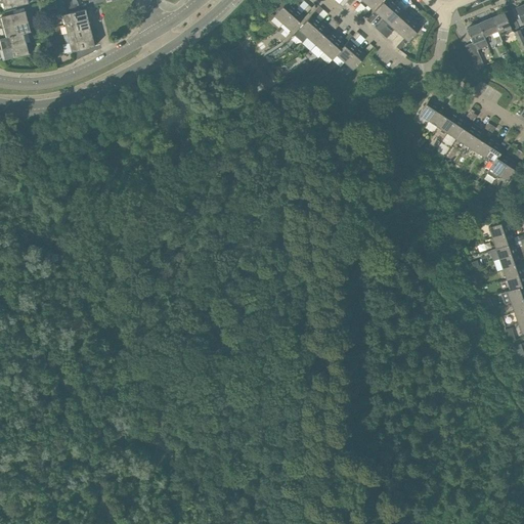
[(3,10),(29,3),(28,0),(1,0),(4,9),(3,9),(3,10)]
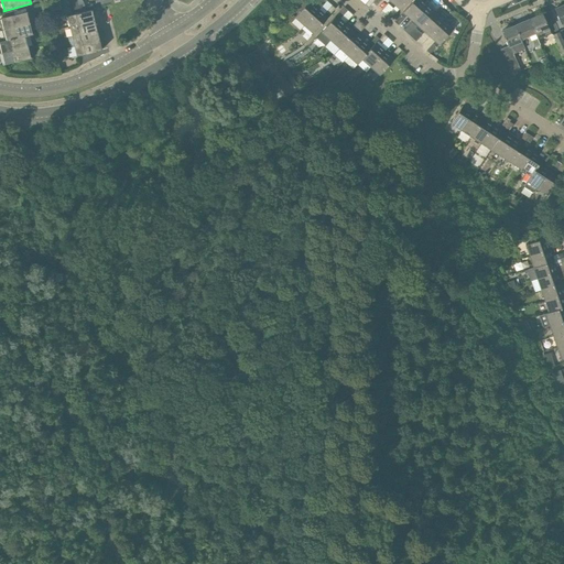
[(391,0),(390,1),(400,10),(408,0),(391,0)]
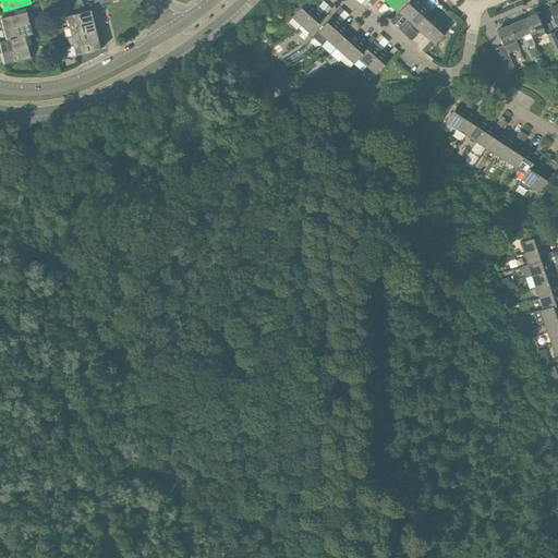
[(410,0),(399,12),(408,21),(422,5),(415,0),(410,0)]
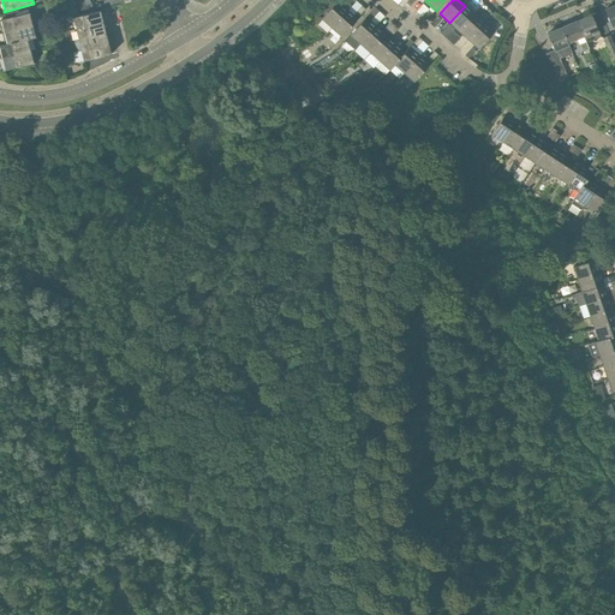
[(322,19),(332,28),(347,11),(336,3),(322,19)]
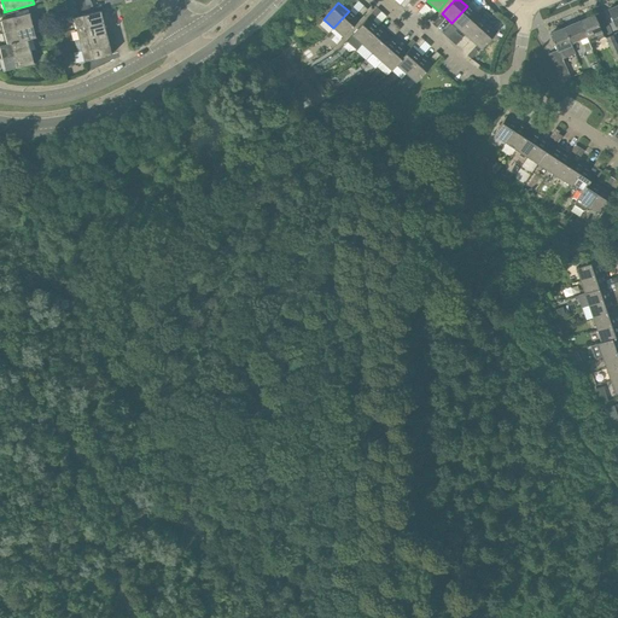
[(361,17),(368,10),(363,6),(357,13),(361,17)]
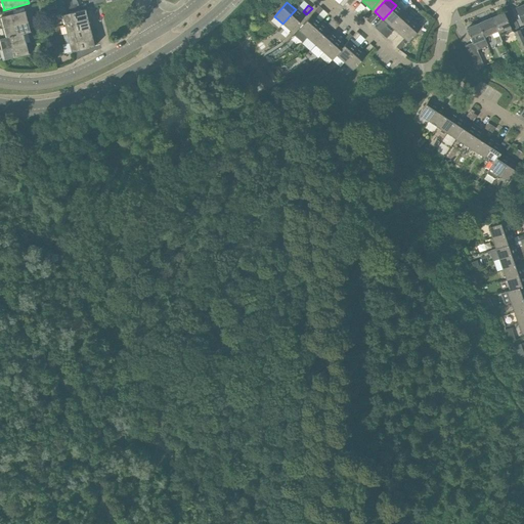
[(383,19),(391,27),(404,12),(396,5),(383,19)]
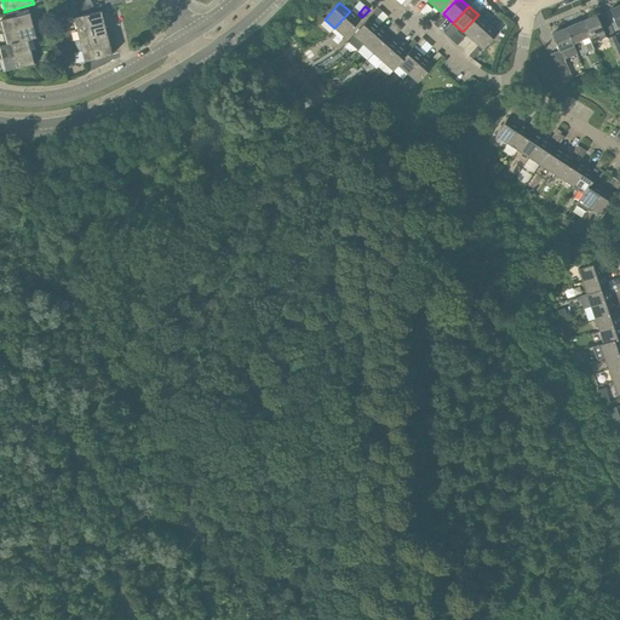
[(375,19),(383,12),(378,9),(372,16),(375,19)]
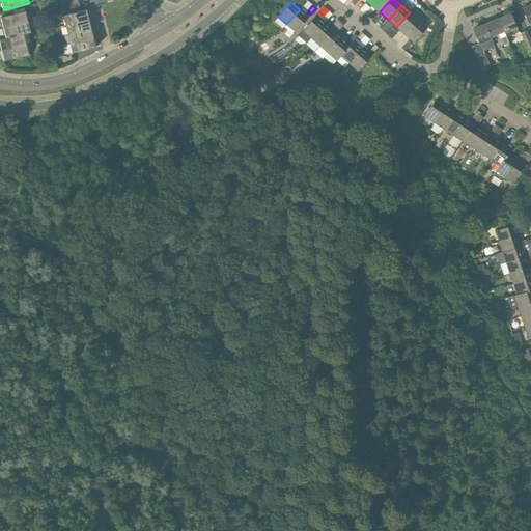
[(368,18),(373,11),(370,8),(364,15),(368,18)]
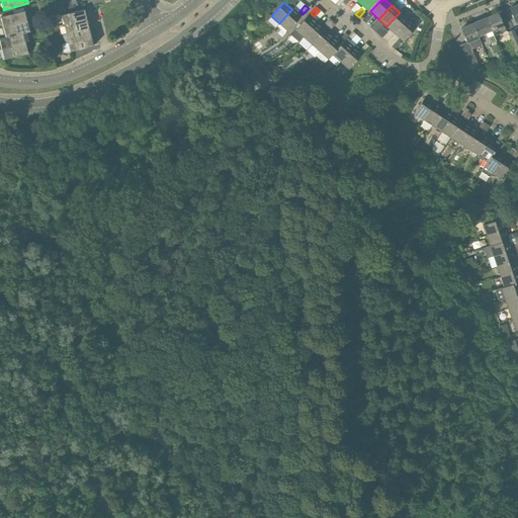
[(64,24),(87,18),(85,9),(62,15),(64,24)]
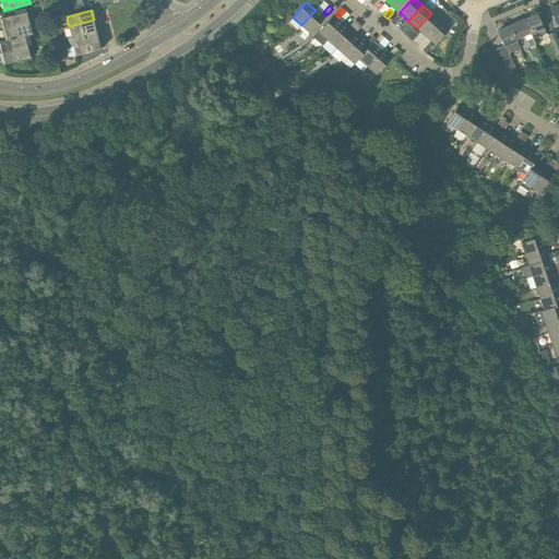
[(316,10),(301,25),(311,34),(324,19),(316,10)]
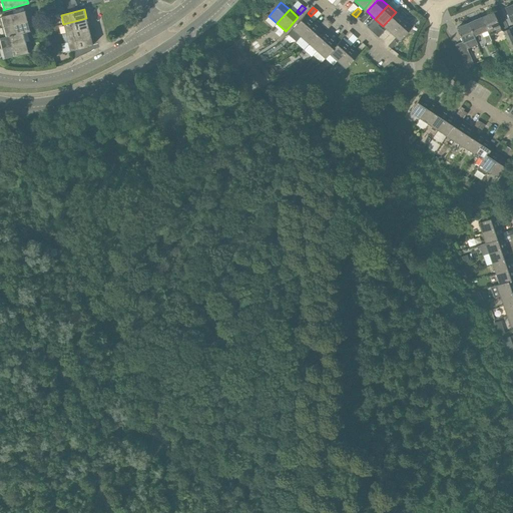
[(4,27),(27,21),(25,11),(14,14),(1,17),(4,27)]
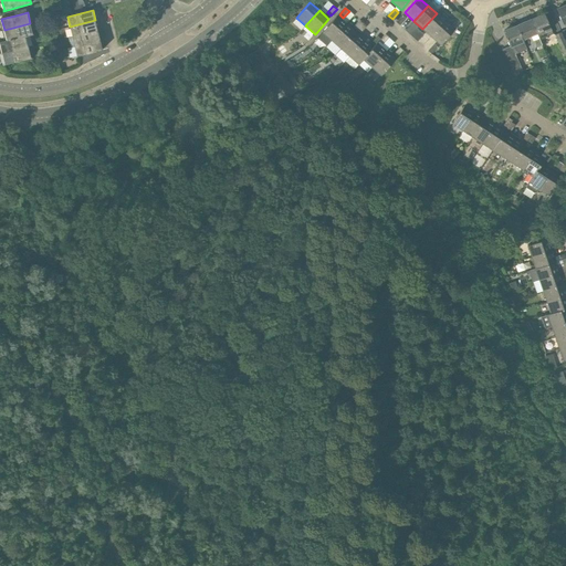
[(422,29),(432,38),(446,22),(437,13),(422,29)]
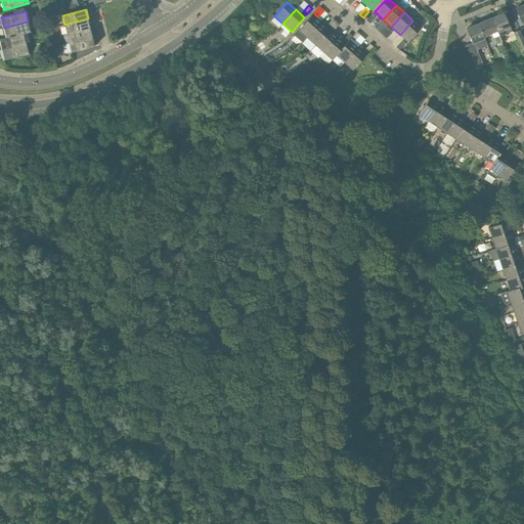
[(512,32),(510,28),(504,13),(492,18),(499,37),(507,34),(512,32)]
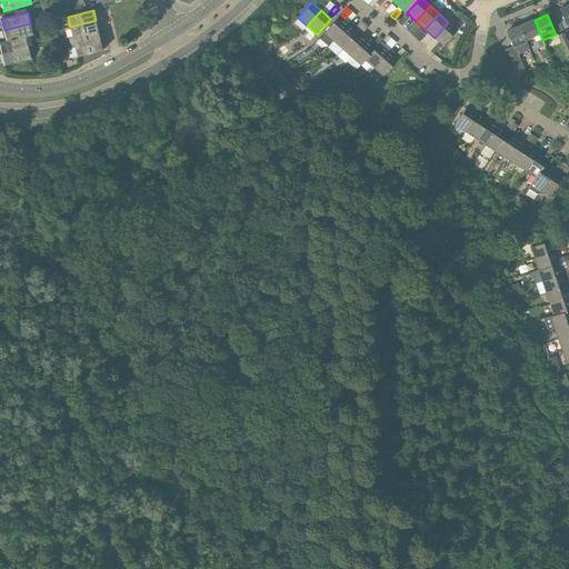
[(398,22),(402,26),(408,19),(405,16),(398,22)]
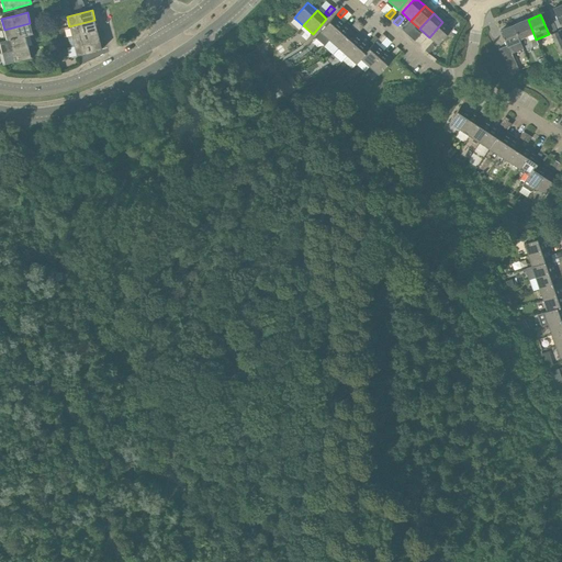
[(321,32),(329,41),(344,25),(334,17),(321,32)]
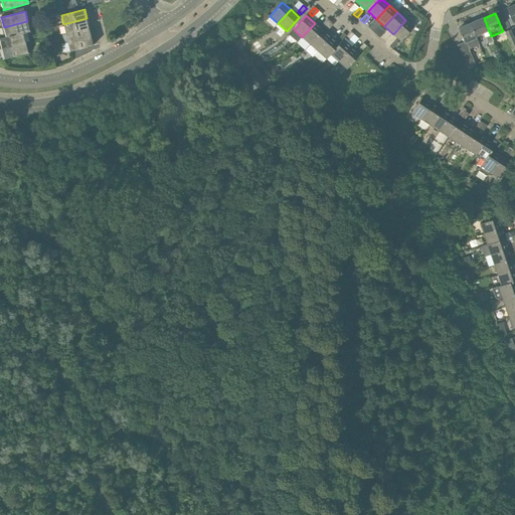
[(63,24),(65,33),(89,27),(87,18),(63,24)]
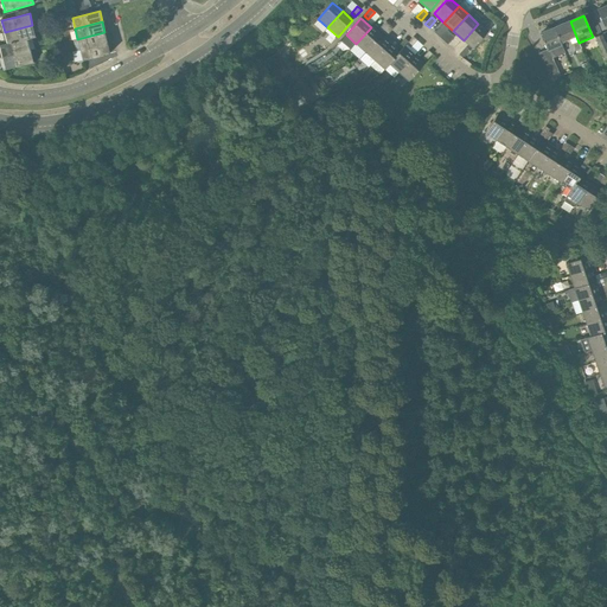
[(379,30),(383,33),(390,25),(385,21),(379,30)]
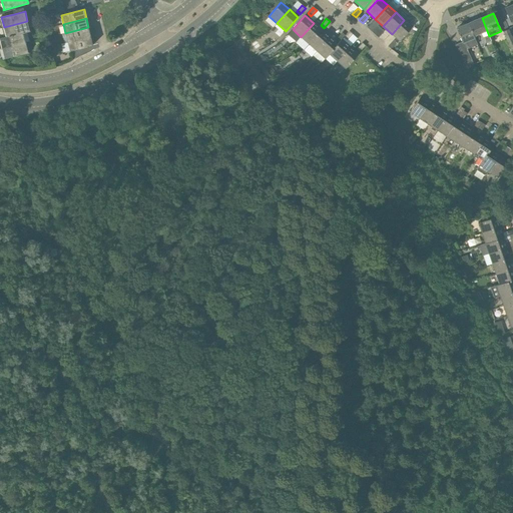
[(489,36),(482,18),(469,23),(474,37),(481,34),(483,38),(484,37),(487,44),(492,41),(489,36)]
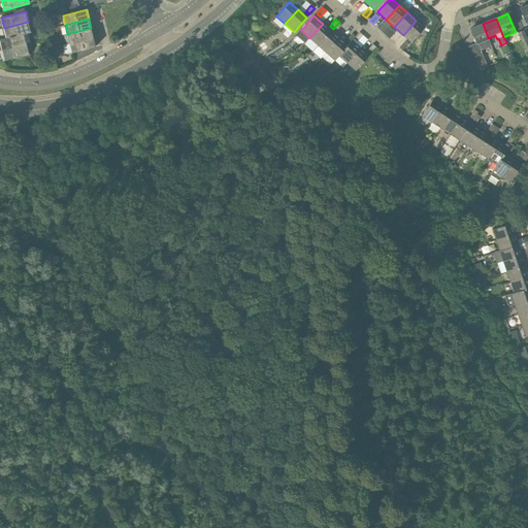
[(416,21),(403,35),(411,42),(424,28),(416,21)]
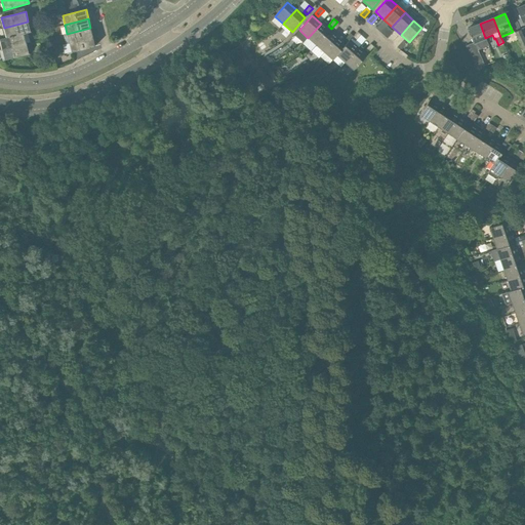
[(4,28),(6,38),(28,32),(31,32),(28,22),(4,28)]
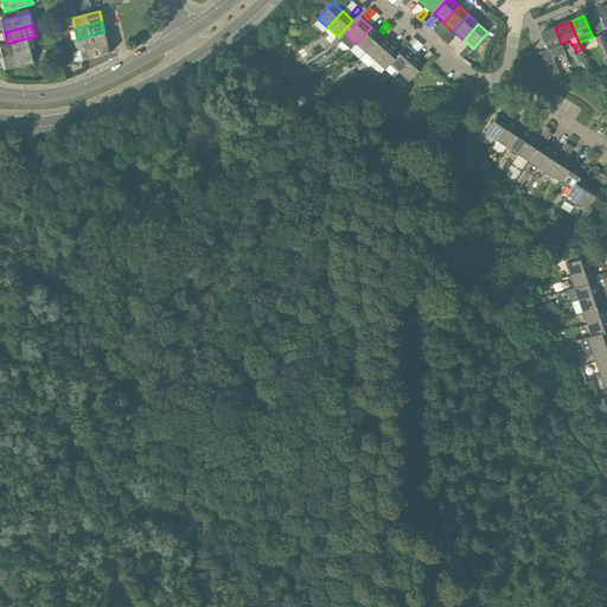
[(390,25),(383,33),(387,36),(394,29),(390,25)]
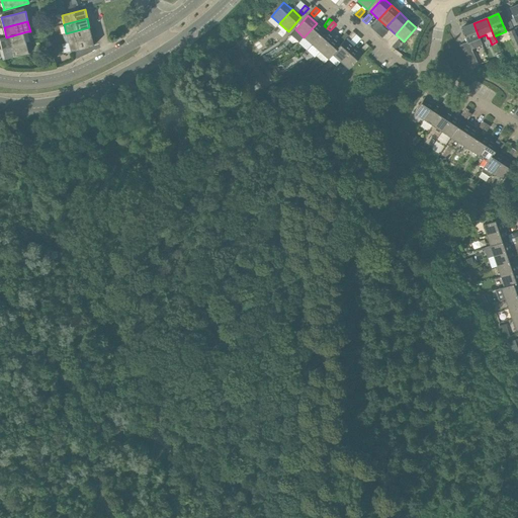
[(304,37),(312,45),(325,30),(317,23),(304,37)]
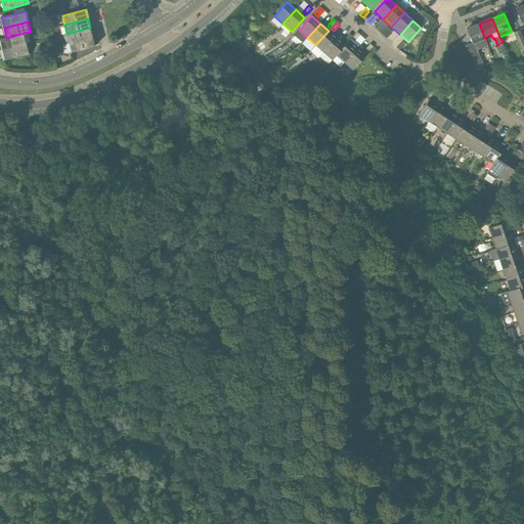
[(484,38),(479,24),(466,30),(472,43),(465,46),(474,63),(481,60),(477,50),(487,46),(484,38)]
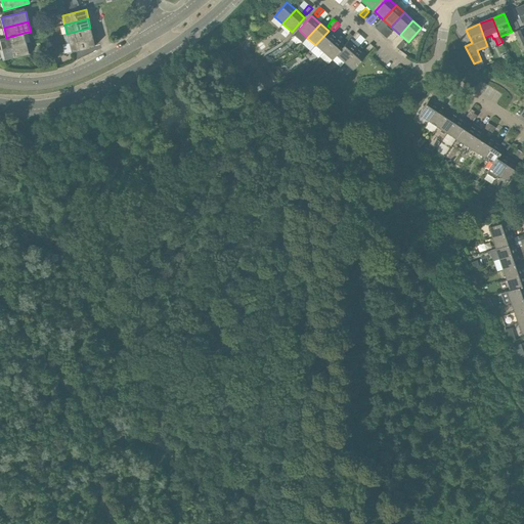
[(380,33),(383,36),(389,30),(386,27),(380,33)]
